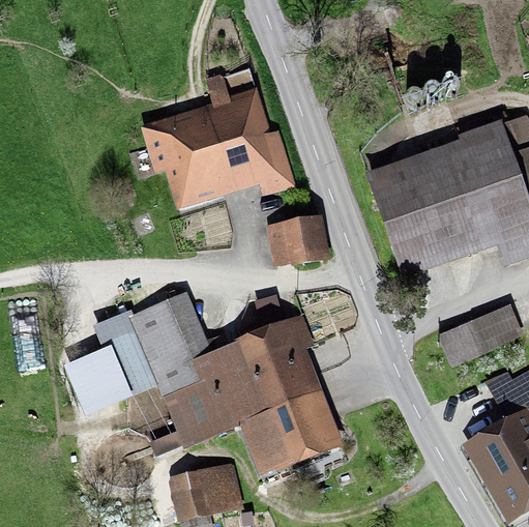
[(166,170),(177,209),(259,184),(262,195),(295,184),(277,128),(270,130),(257,87),(228,95),(222,72),(204,78),(212,104),(140,125),(154,174),(166,170)]
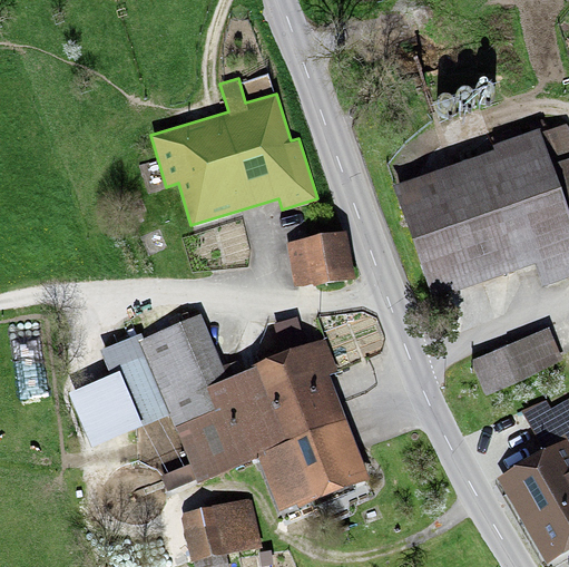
[(489,100),(492,98),(494,96),(494,91),(494,88),(492,86),(489,84),(486,82),(482,82),(479,85),(477,87),(476,90),(476,94),(477,97),(479,100),(482,101),(486,101),(489,100)]
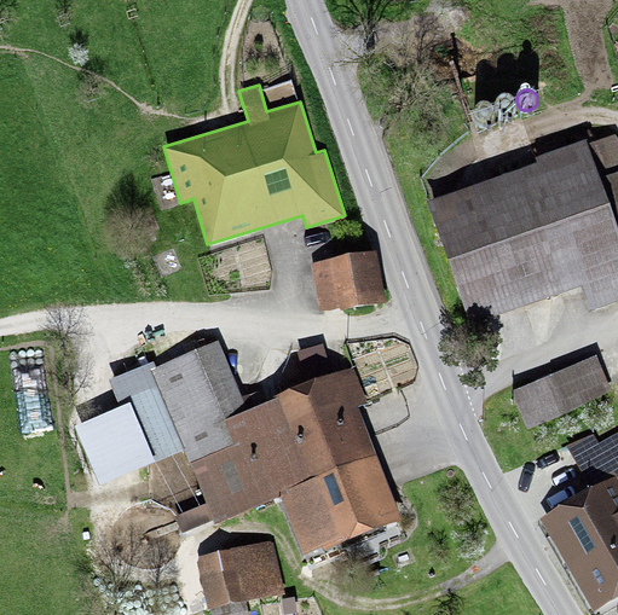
[(513,100),(510,98),(507,97),(502,97),(498,98),(496,102),(495,105),(495,109),(496,112),(498,115),(502,117),(506,117),(509,116),(513,115),(515,111),(515,108),(515,104),(513,100)]
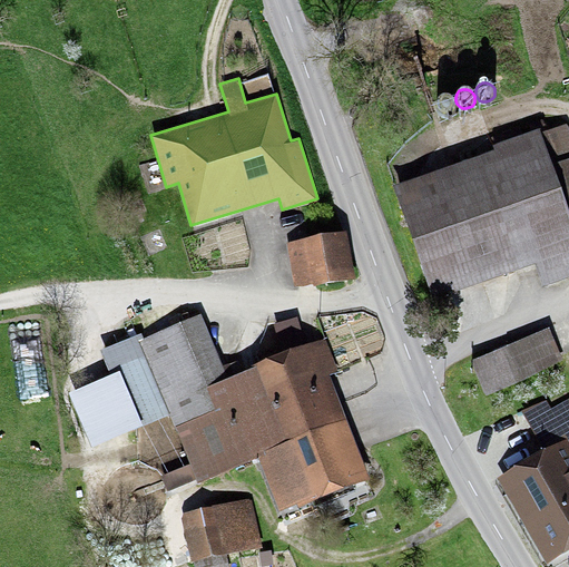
[(445,97),(442,98),(439,100),(437,103),(435,106),(435,109),(438,113),(440,115),(443,117),(447,117),(450,116),(453,113),(454,110),(455,106),(454,103),(452,100),(449,98),(445,97)]
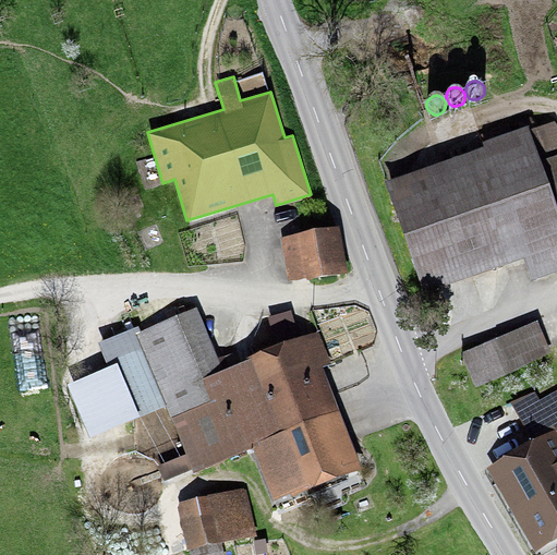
[(484,146),(384,182),(423,293),(523,258),(531,280),(556,270),(556,129),(554,120),(535,127),(531,115),(517,119),(520,129),(511,132),(508,121),(479,132),(484,146)]
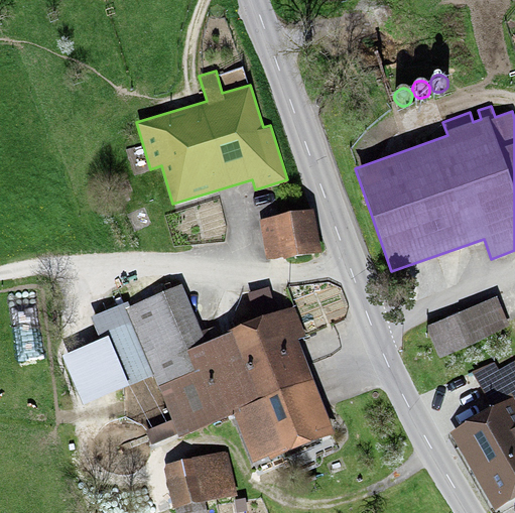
[(314,210),(259,218),(265,259),(320,251),(314,210)]
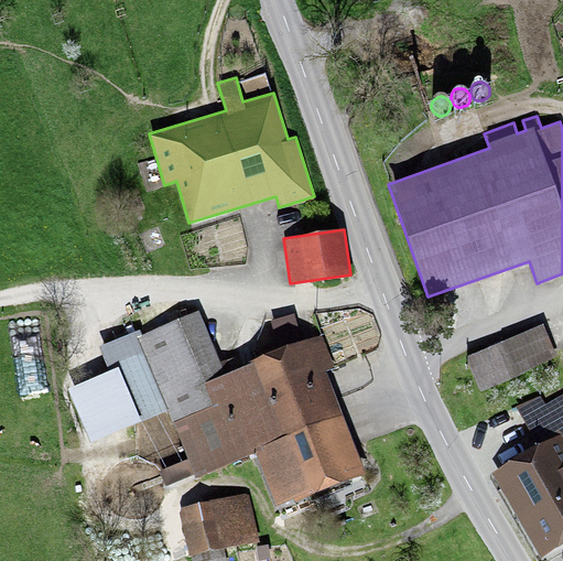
[(278,502),(349,473),(336,441),(298,346),(226,376),(213,344),(199,311),(142,334),(140,330),(98,346),(108,373),(67,389),(89,443),(168,411),(195,477),(258,452),(278,502)]
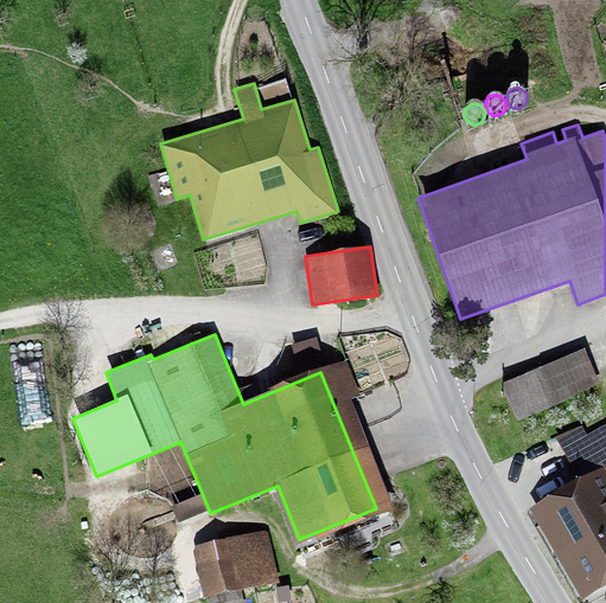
[(501,384),(516,418),(599,382),(584,347),(501,384)]
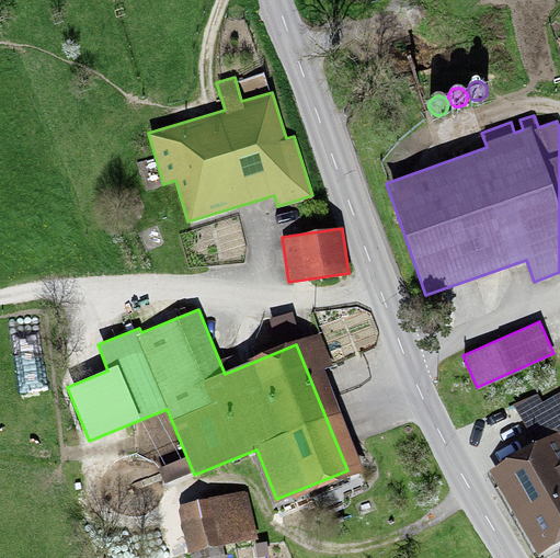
[(540,400),(535,390),(512,403),(536,444),(490,471),(538,555),(559,542),(559,388),(559,389),(540,400)]
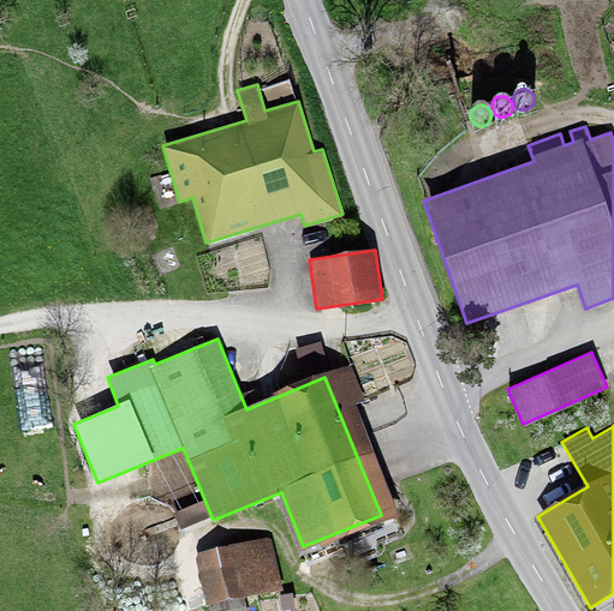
[(269,535),(195,551),(197,565),(183,568),(191,606),(206,603),(207,606),(281,591),(269,535)]
